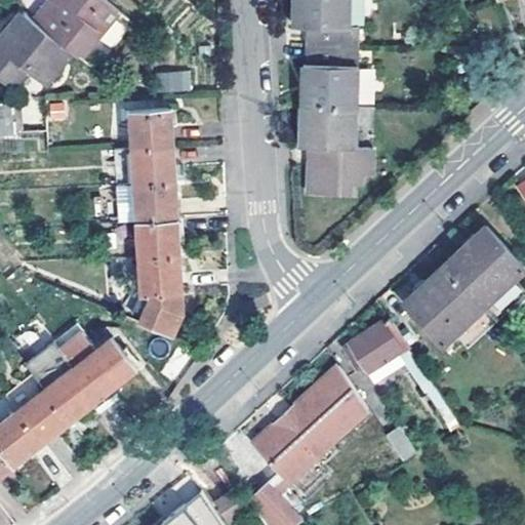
[(74,50),(83,57),(121,10),(108,0),(45,0),(32,16),(74,50)]
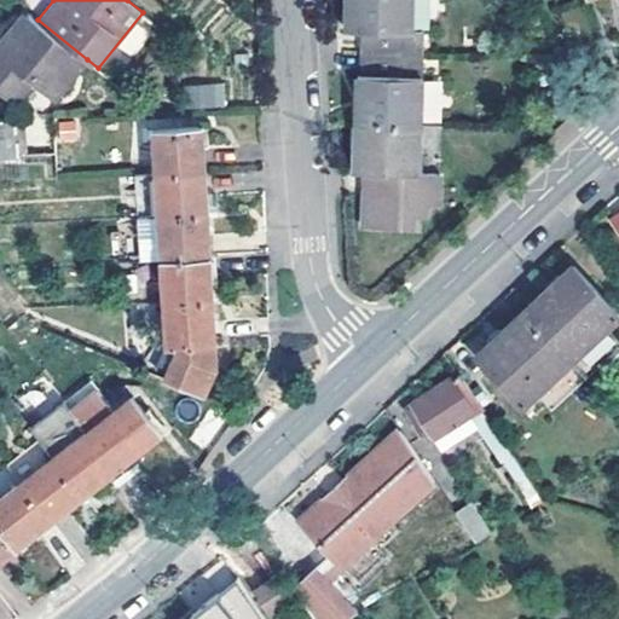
[(420,42),(420,0),(356,0),(356,4),(354,40),(369,41),(369,63),(429,64),(429,42),(420,42)]
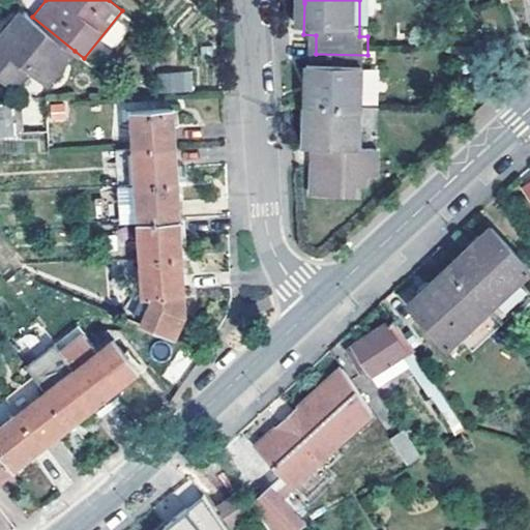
[(32,17),(22,8),(16,17),(0,35),(0,74),(13,84),(28,65),(49,82),(75,51),(32,17)]
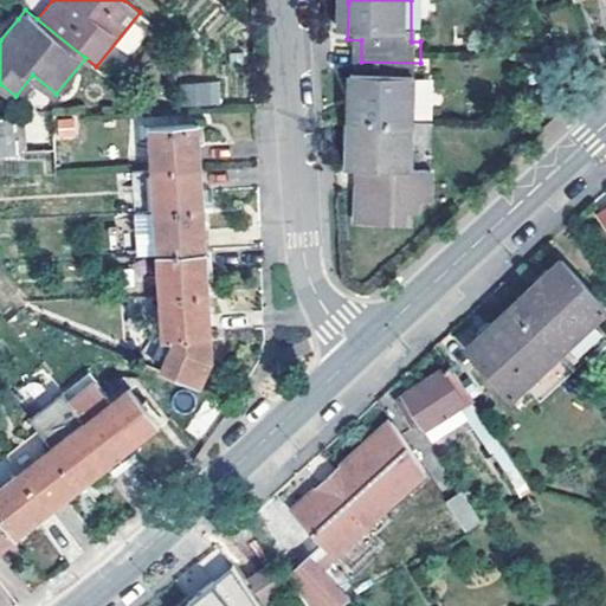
[(419,133),(420,63),(361,62),(361,86),(356,86),(356,100),(355,134),(419,133)]
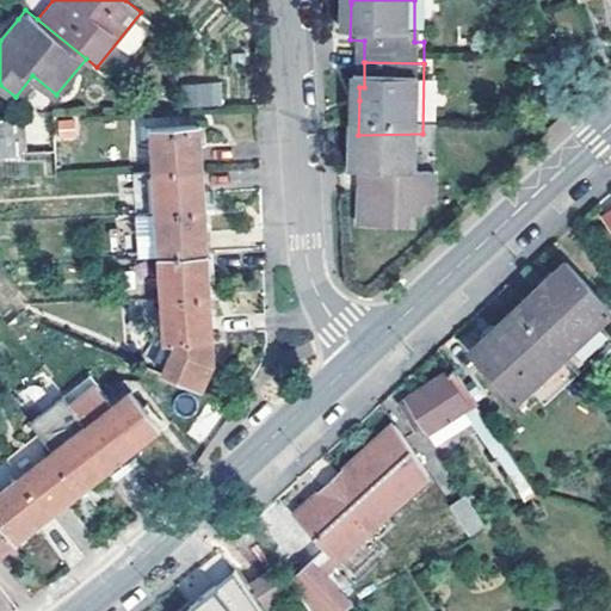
[(221,81),(179,85),(181,107),(223,105),(221,81)]
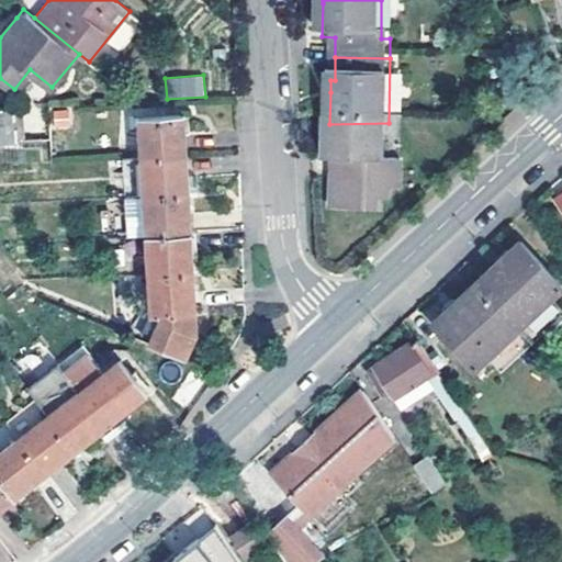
[(17,105),(0,107),(0,141),(19,141),(17,105)]
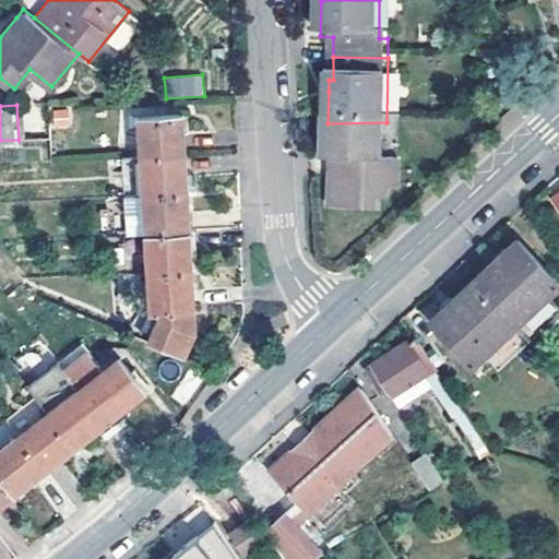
[(69,107),(49,111),(52,130),(73,126),(69,107)]
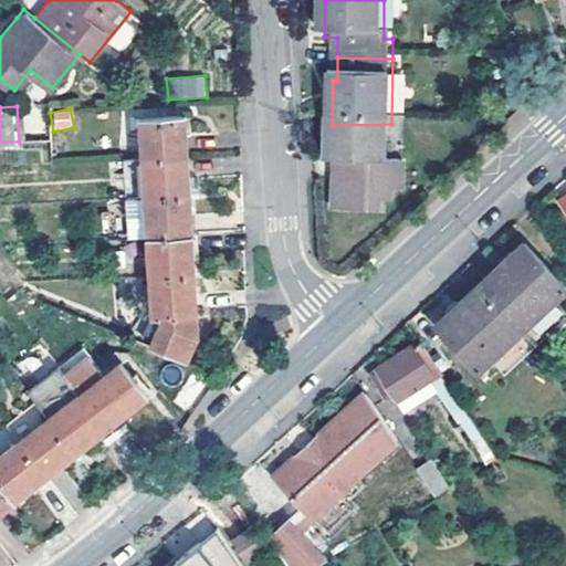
[(143,119),(145,157),(188,154),(187,132),(186,116),(143,119)]
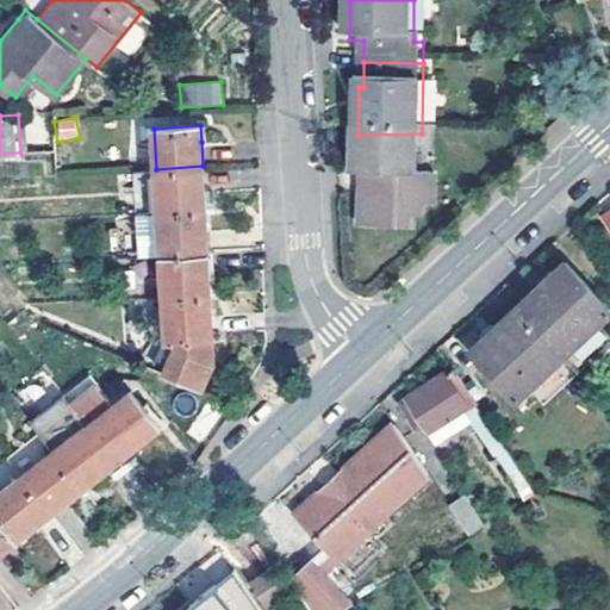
[(421,184),(422,134),(358,135),(356,182),(366,182),(365,236),(416,237),(416,223),(427,224),(427,212),(440,212),(440,184),(421,184)]
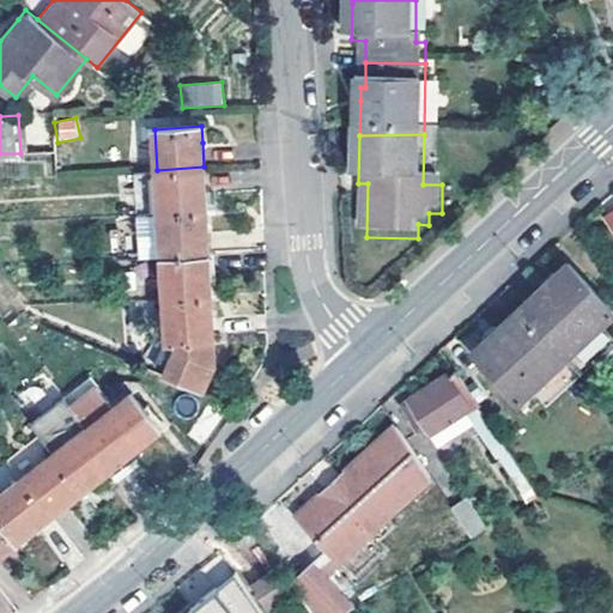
[(204,167),(157,170),(134,171),(137,212),(159,211),(207,207),(206,190),(204,167)]
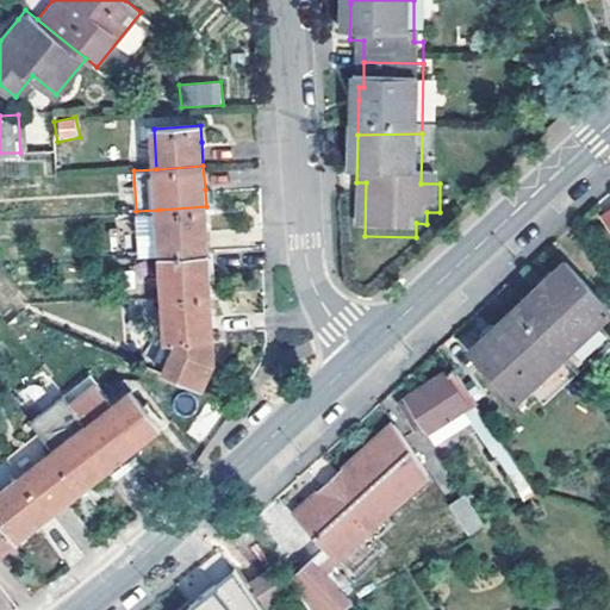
[(141,253),(161,251),(209,248),(207,225),(206,206),(159,210),(160,222),(154,222),(154,226),(138,228),(141,253)]
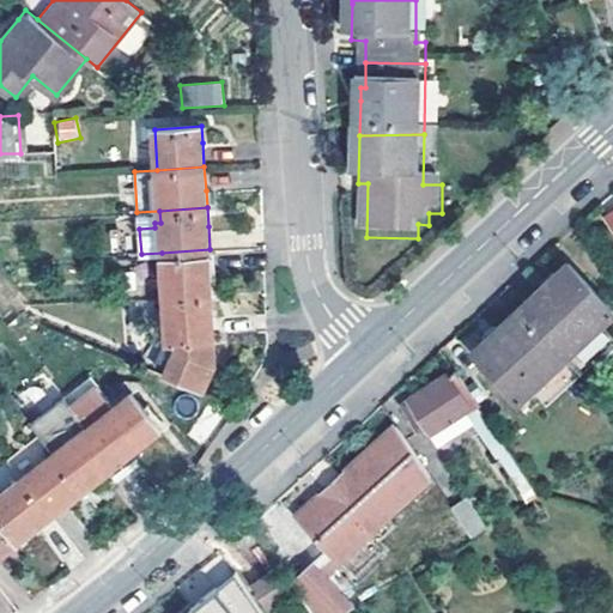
[(162,253),(164,296),(213,292),(210,249),(162,253)]
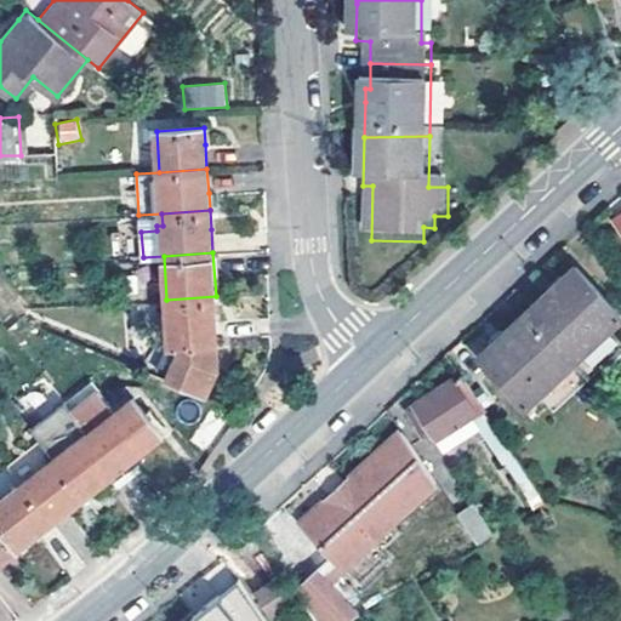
[(525,315),(574,365),(620,323),(620,322),(573,271),(525,315)]
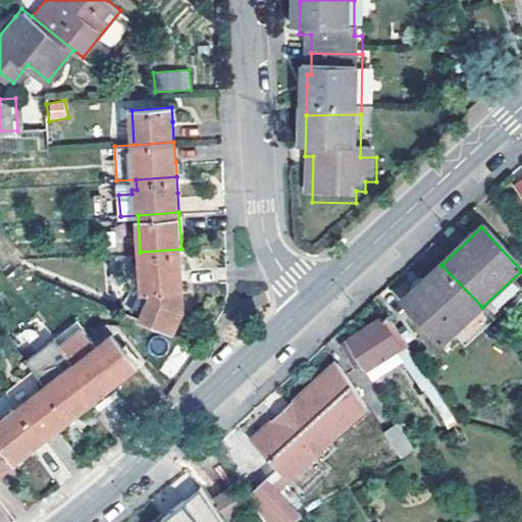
[(181,249),(140,252),(142,289),(151,290),(151,293),(140,315),(173,329),(185,307),(181,249)]
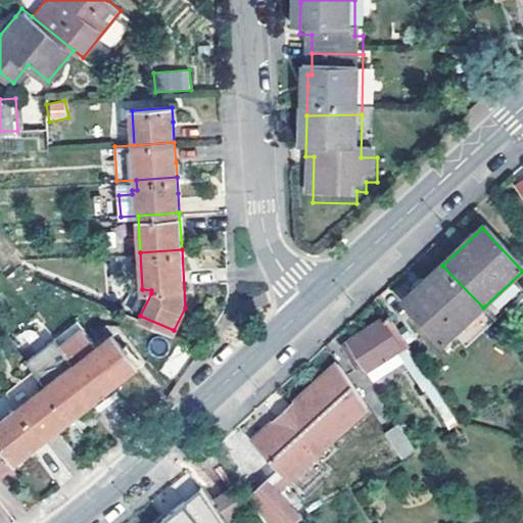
[(483,307),(442,266),(403,302),(443,343),(483,307)]
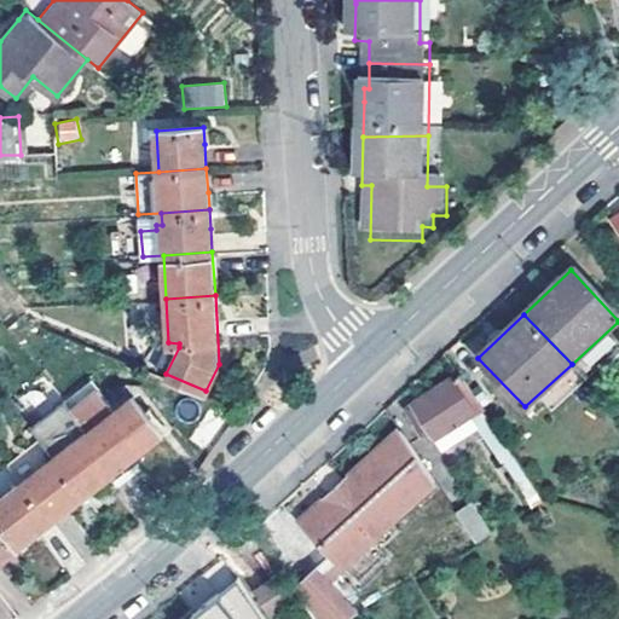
[(439,441),(472,421),(480,416),(455,380),(409,410),(428,439),(434,435),(439,441)]
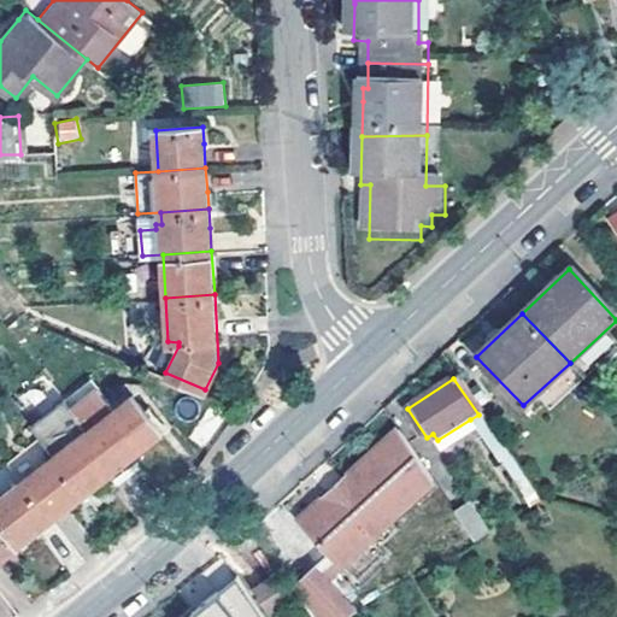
[(69,401),(118,465),(162,432),(134,394),(116,410),(95,381),(69,401)]
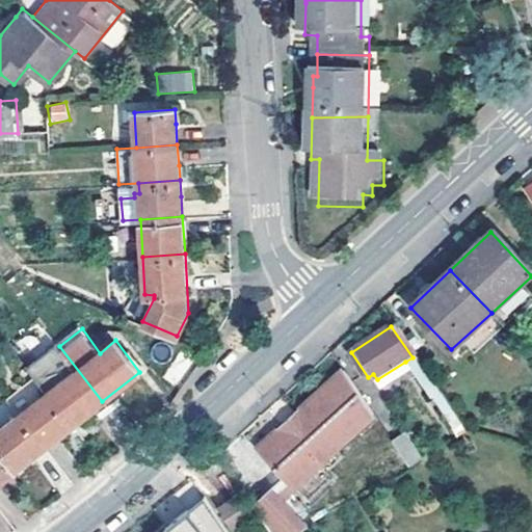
[(47,390),(72,423),(102,401),(59,346),(30,368),(47,390)]
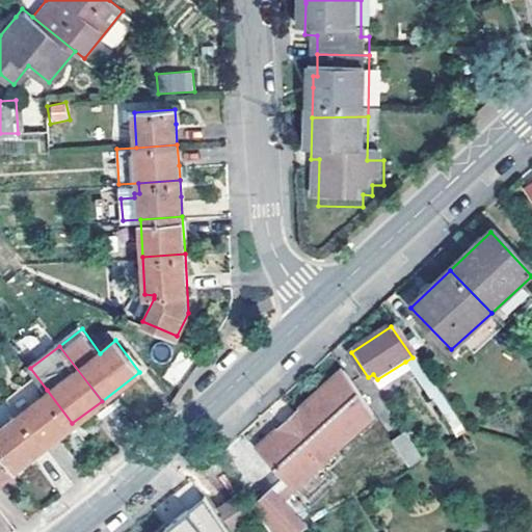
[(413,357),(405,362),(458,437),(468,432),(415,355),(413,357)]
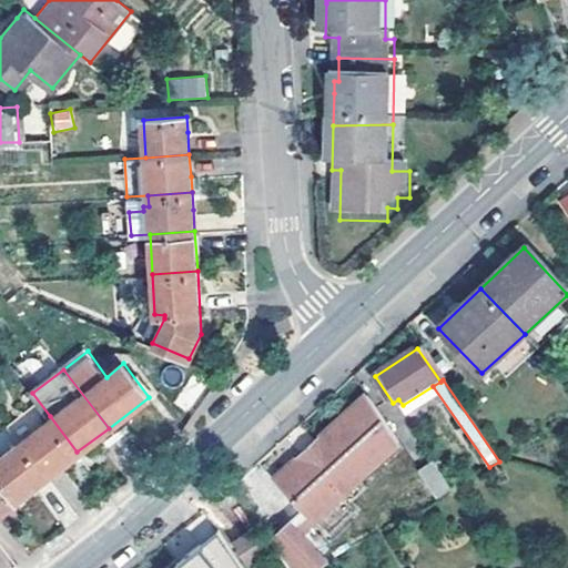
[(369,397),(333,430),(279,482),(305,509),(314,519),(398,440),(369,397)]
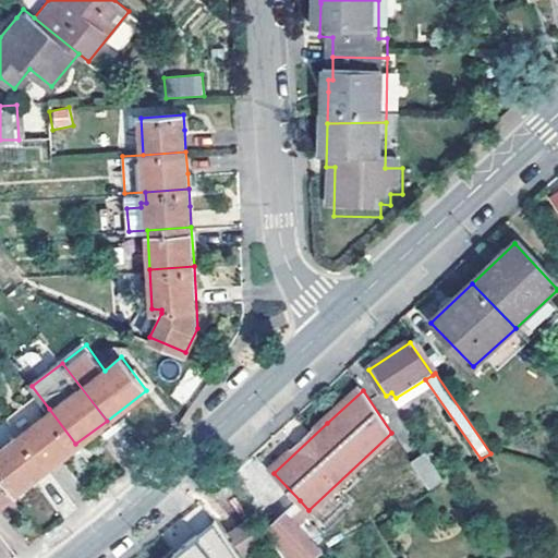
[(75,444),(49,409),(20,432),(46,466),(75,444)]
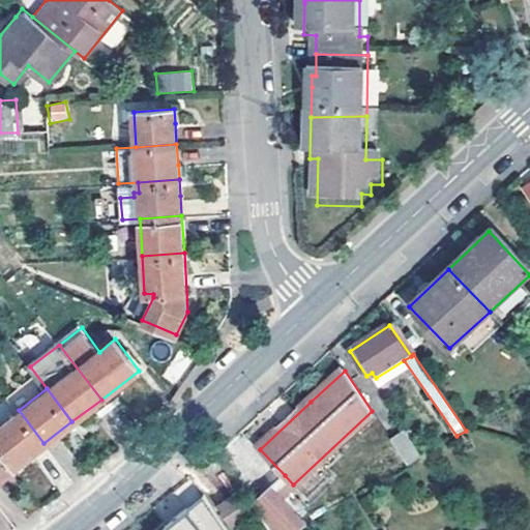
[(0,401),(0,446),(15,466),(43,443),(19,410),(7,395),(0,401)]
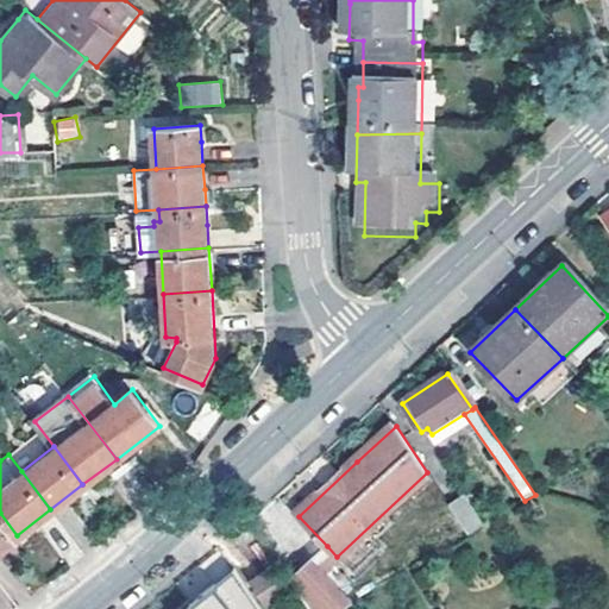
[(463,495),(449,504),(469,534),(484,526),(463,495)]
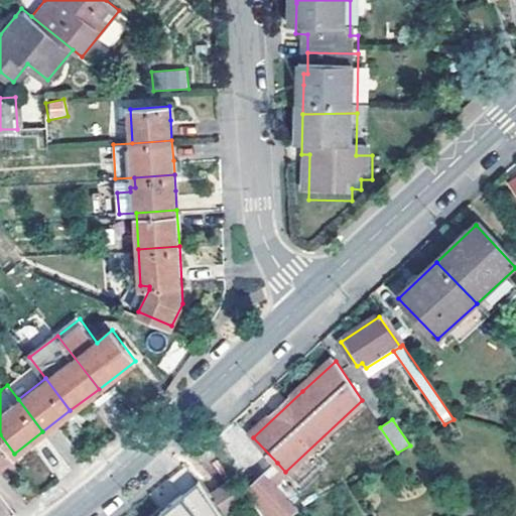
[(0,434),(0,464),(14,454),(0,434)]
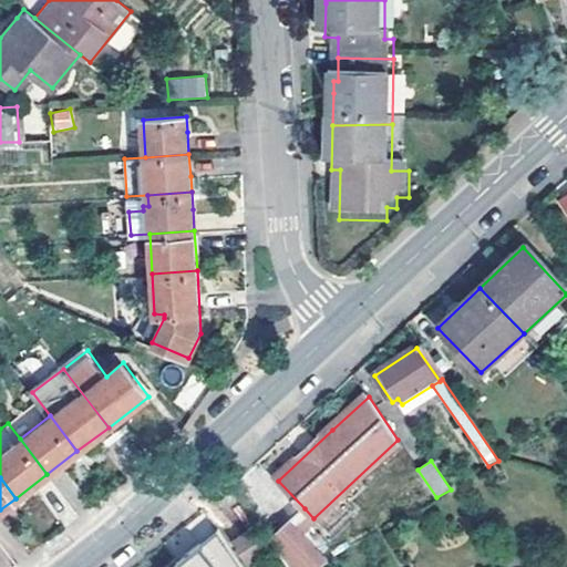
[(313,518),(305,508),(291,517),(299,531),(315,521),(313,518)]
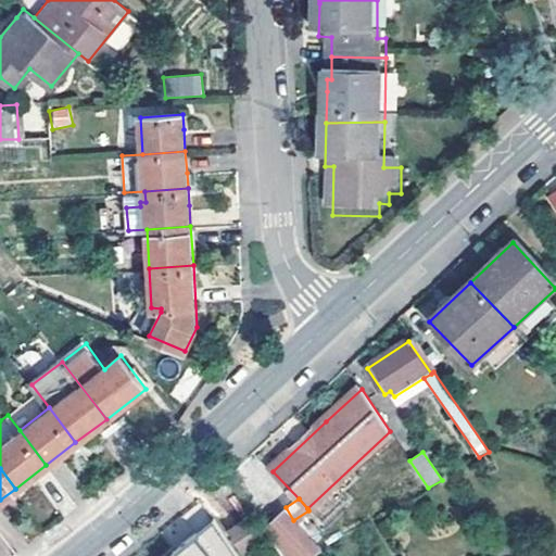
[(286,507),(262,523),(283,555),(314,555),(315,555),(293,520),(286,507)]
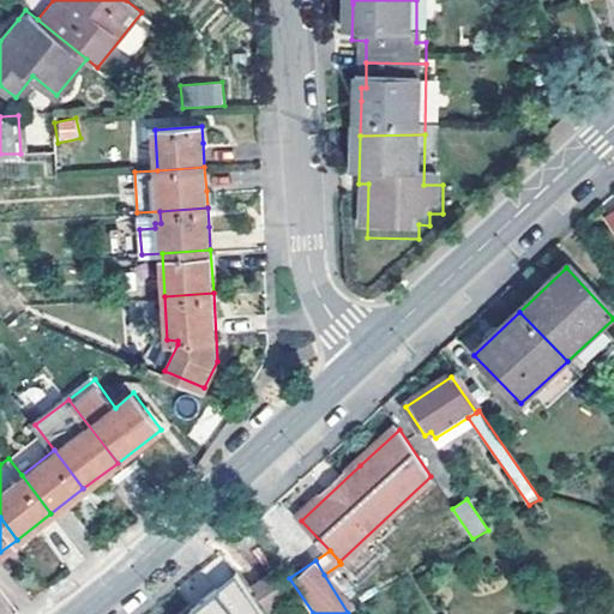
[(271,571),(250,585),(263,606),(284,590),(271,571)]
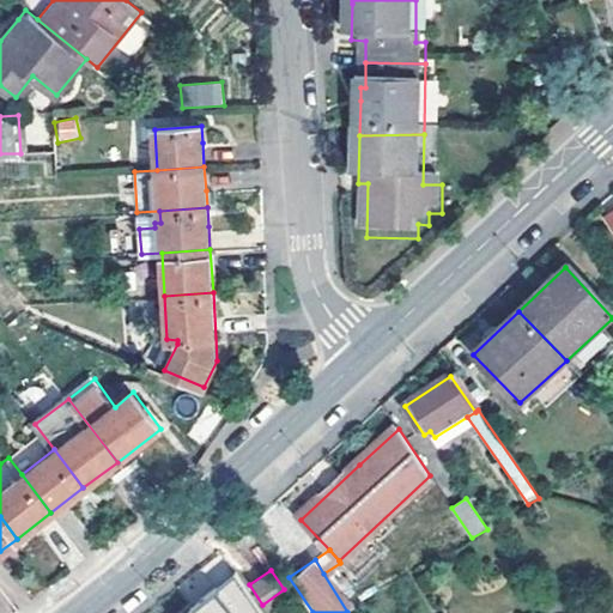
[(232,571),(213,586),(218,593),(236,577),(232,571)]
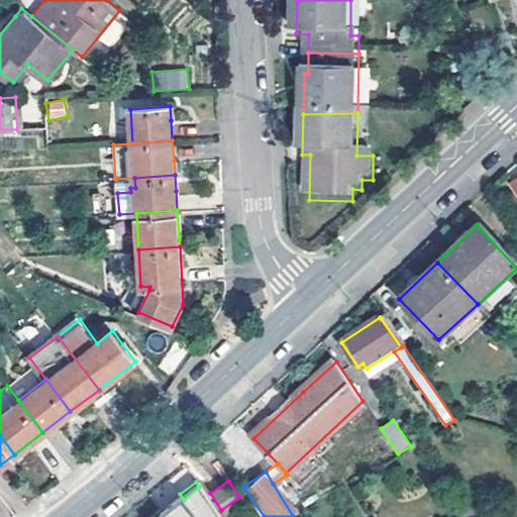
[(158,510),(148,516),(218,516),(199,487),(184,500),(180,494),(179,493),(166,503),(170,508),(161,515),(158,510)]
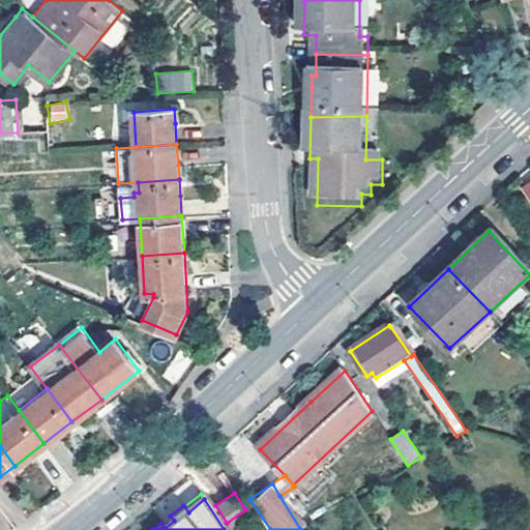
[(170,516),(162,523),(165,528),(174,521),(170,516)]
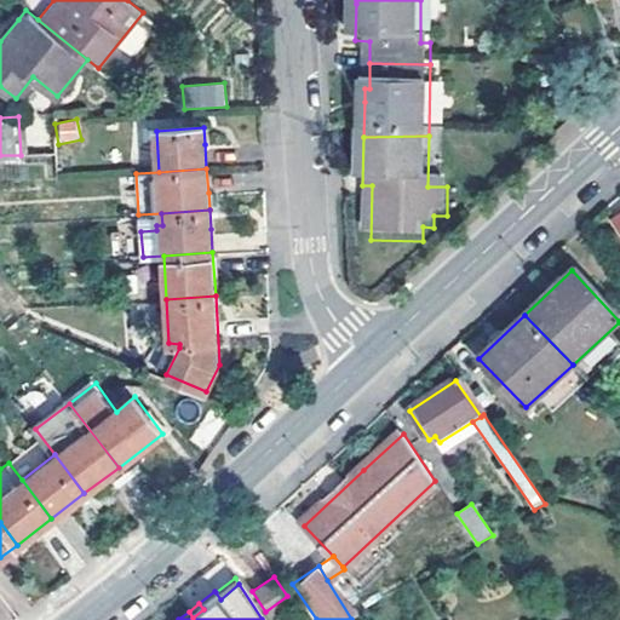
All buildings are outlined.
